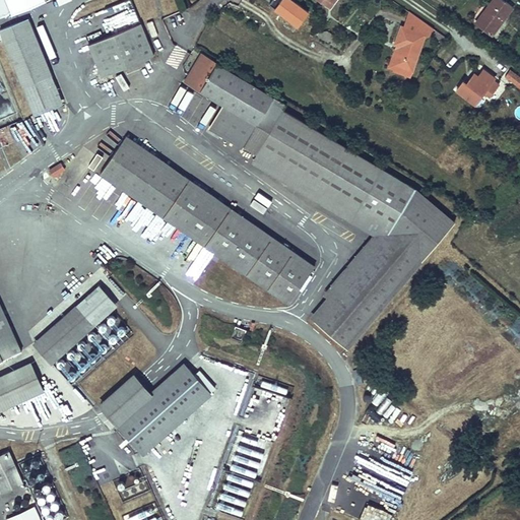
[(291,0),(274,0),(269,10),(299,27),(309,9),(291,0)]
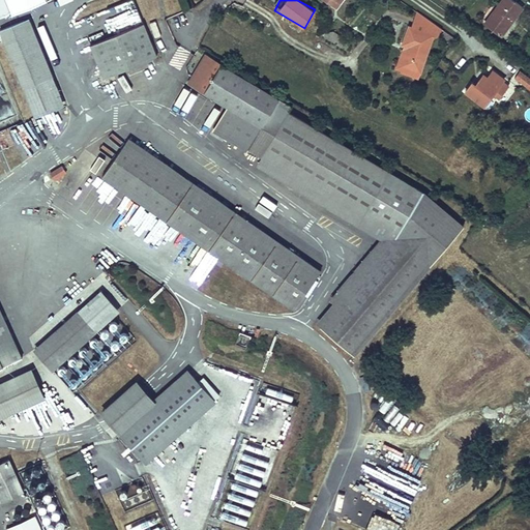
[(522,6),(512,0),(502,0),(486,25),(501,36),(522,6)]
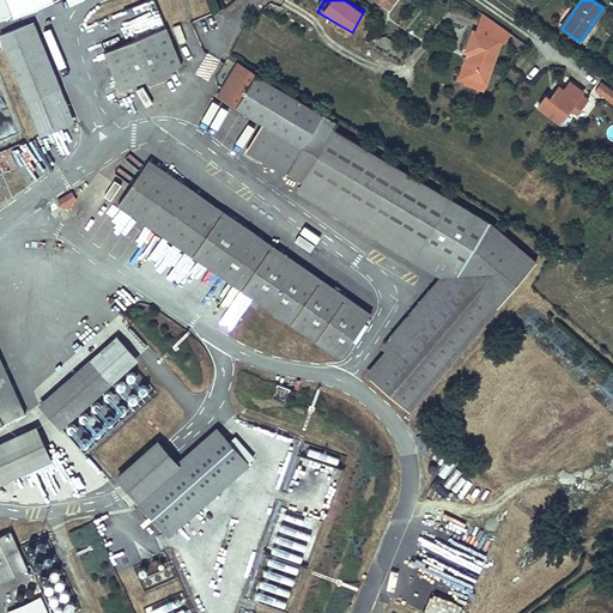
[(490,83),(503,40),(509,42),(511,41),(513,40),(514,36),(515,35),(486,14),(481,32),(478,31),(471,53),(478,55),(469,83),(468,86),(487,92),(490,83)]
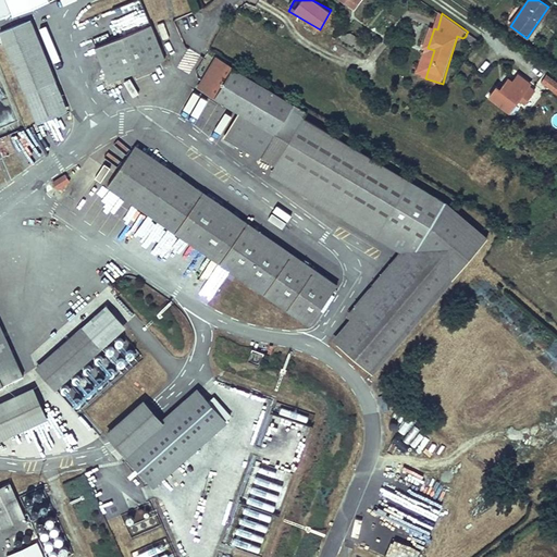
[(157,24),(162,38),(168,36),(163,22),(157,24)]
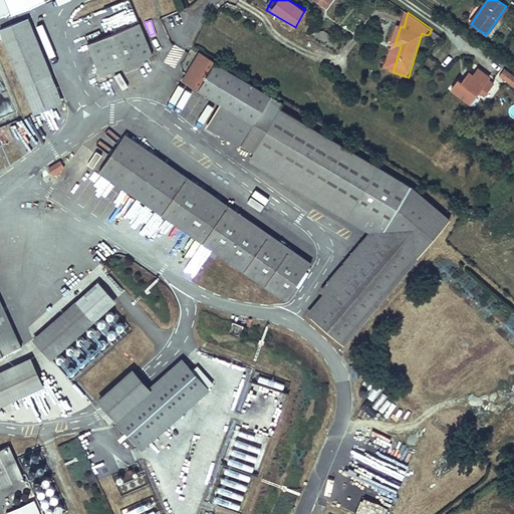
[(137,21),(83,42),(96,74),(149,53),(137,21)]
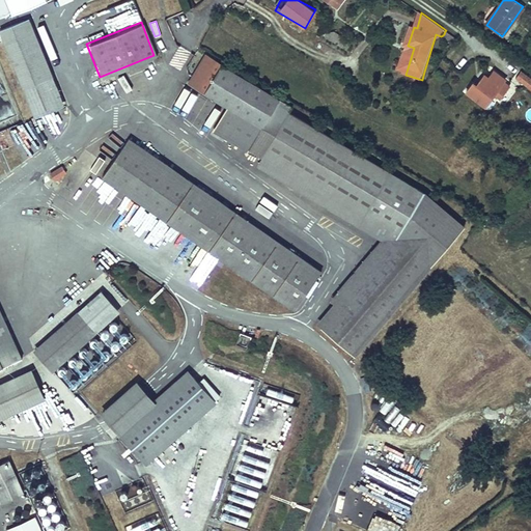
[(22,25),(0,32),(0,58),(26,123),(56,112),(22,25)]
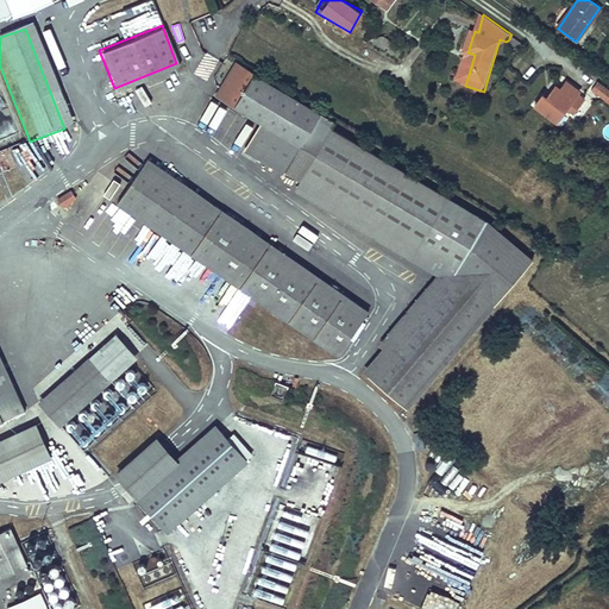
[(211,82),(223,62),(206,52),(195,73),(211,82)]
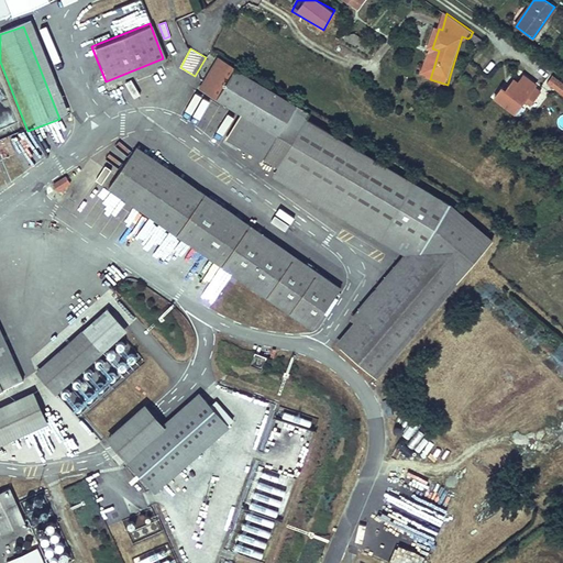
[(439,51),(432,48),(424,74),(431,76),(439,51)]
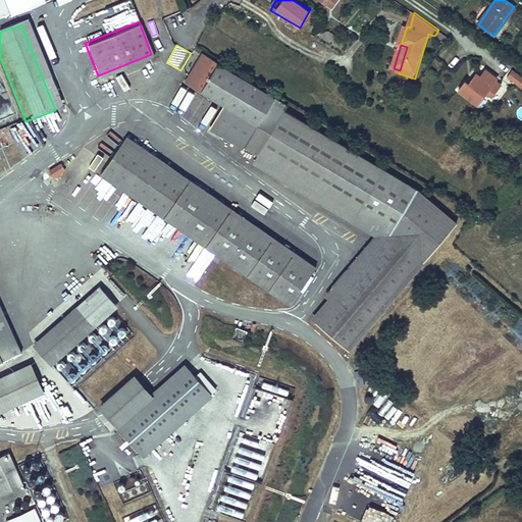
[(203,53),(186,82),(224,105),(211,127),(246,149),(276,98),(203,53)]
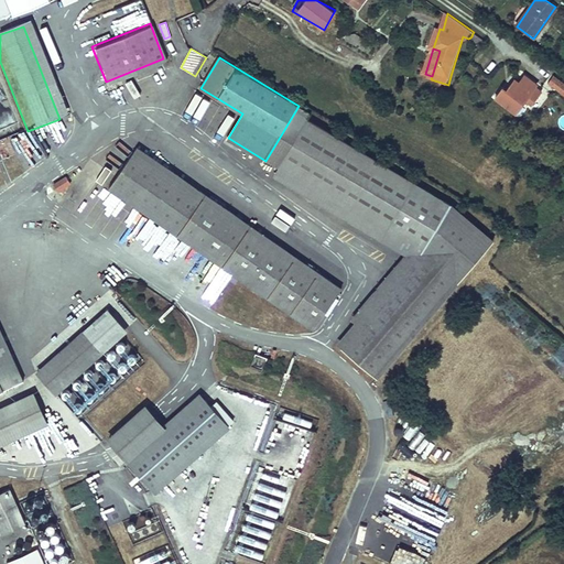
[(563,78),(556,74),(551,82),(563,90),(563,78)]
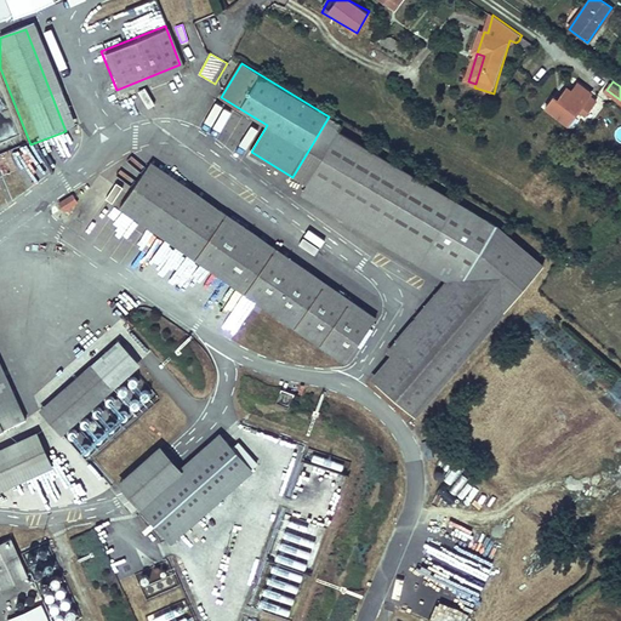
[(599,101),(593,96),(594,95),(580,84),(568,100),(564,96),(553,110),(548,107),(541,118),(565,135),(584,109),(590,114),(599,101)]
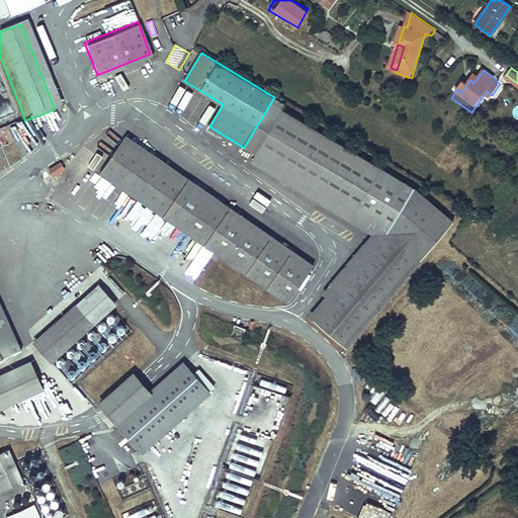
[(413,189),(282,111),(258,154),(387,232),(314,320),(348,349),(452,223),(413,189)]
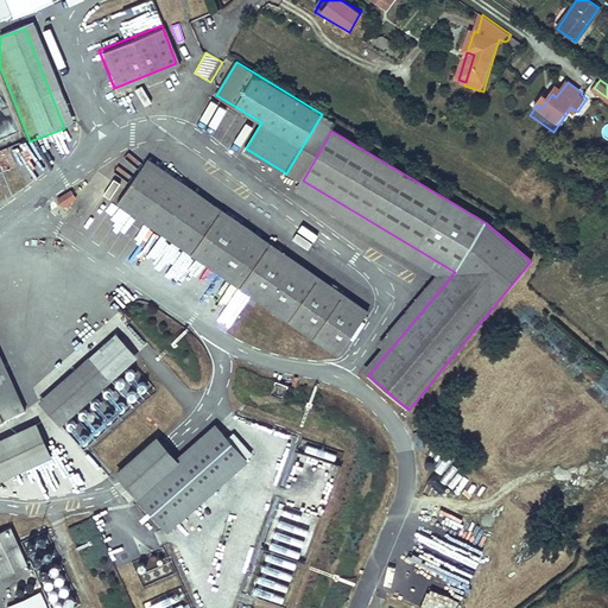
[(146,158),(144,163),(377,312),(379,306),(146,158)]
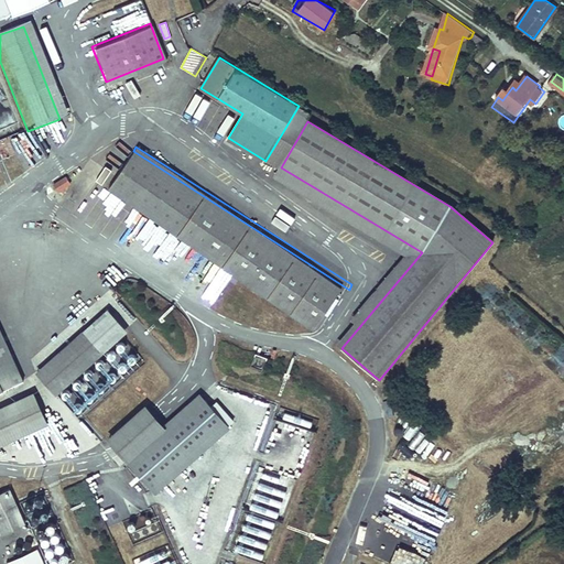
[(133,151),(109,188),(325,326),(349,290),(133,151)]
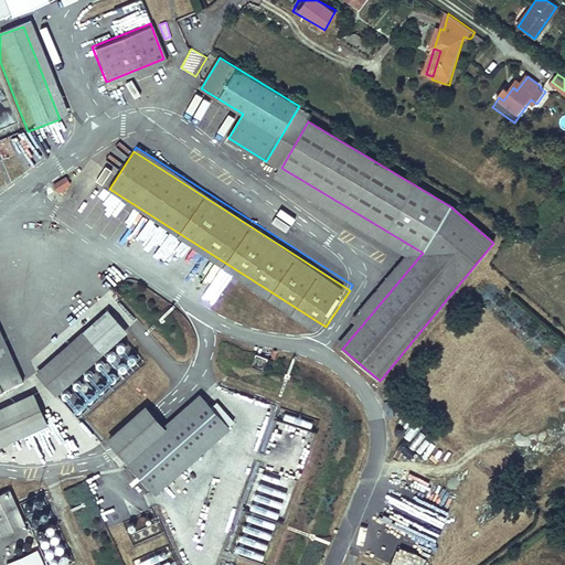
[(57,193),(71,184),(65,176),(52,184),(57,193)]
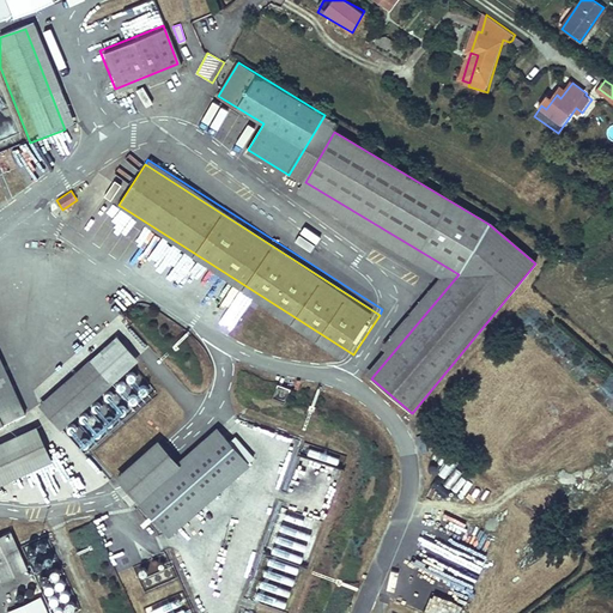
[(277,339),(284,326),(278,322),(271,335),(277,339)]
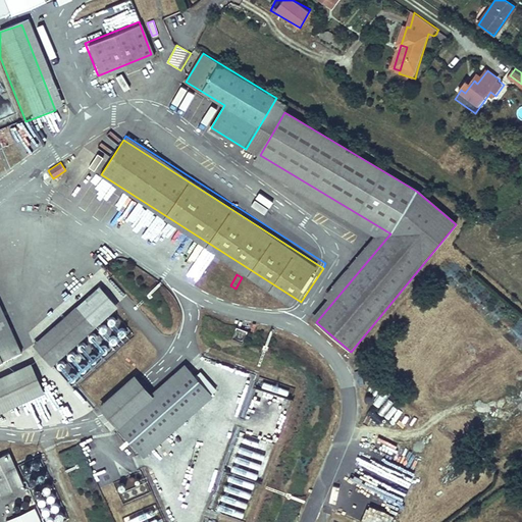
[(118,308),(101,288),(37,345),(54,364),(118,308)]
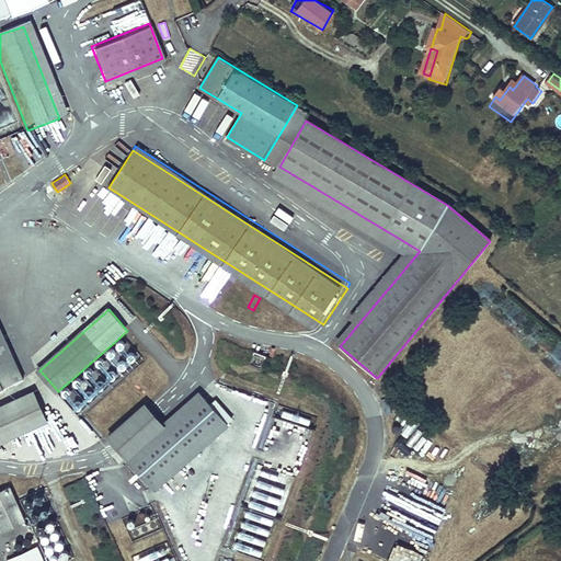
[(0,390),(27,378),(0,321),(0,390)]
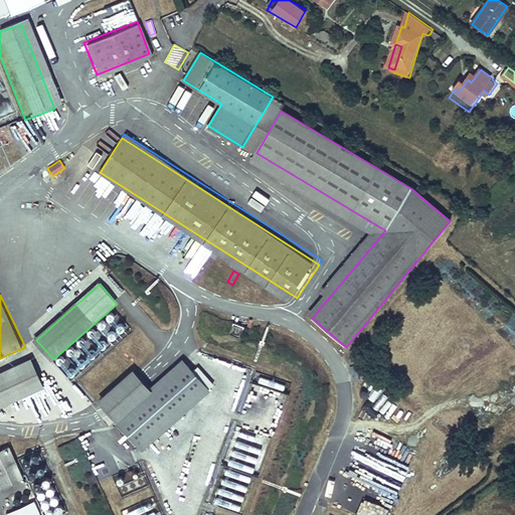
[(31,358),(0,371),(0,407),(44,388),(31,358)]
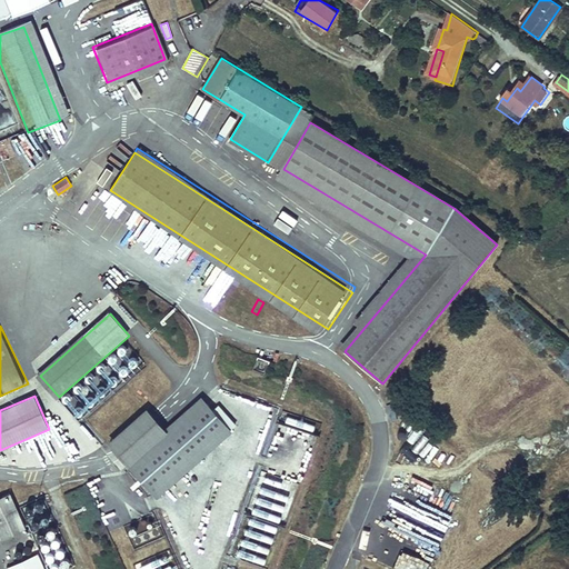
[(228,437),(200,406),(163,438),(129,470),(157,501),(228,437)]
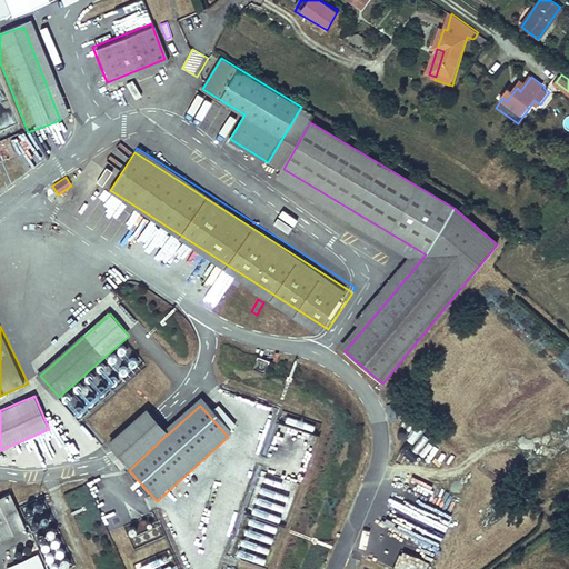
[(112,452),(129,470),(163,438),(147,420),(112,452)]
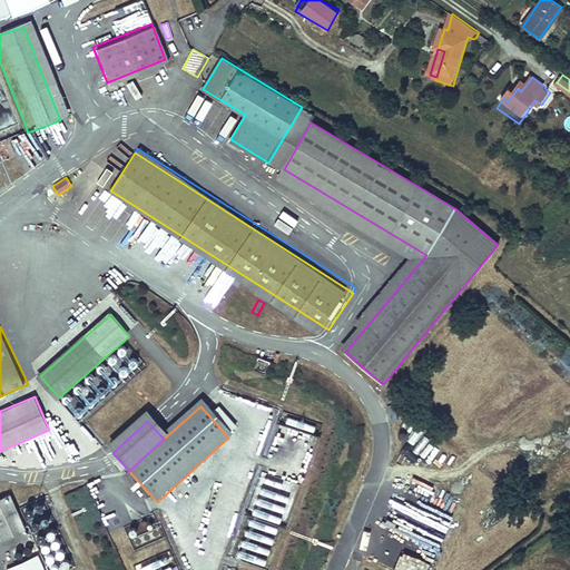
[(272,567),(294,481),(259,472),(237,558),(272,567)]
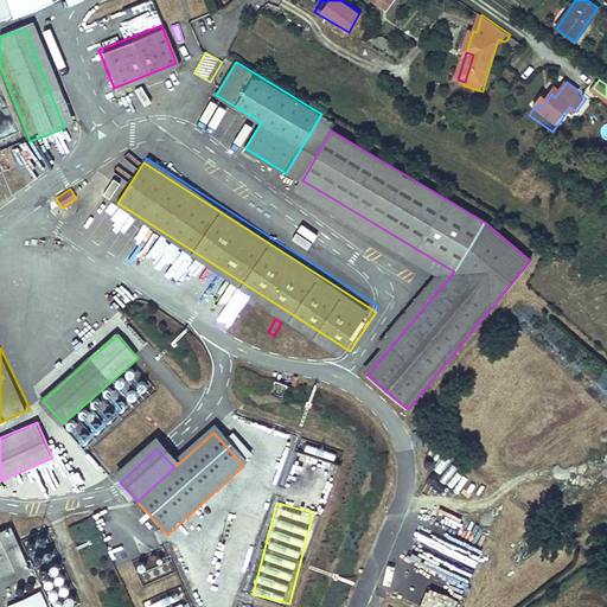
[(18,525),(0,534),(0,549),(12,575),(36,563),(18,525)]
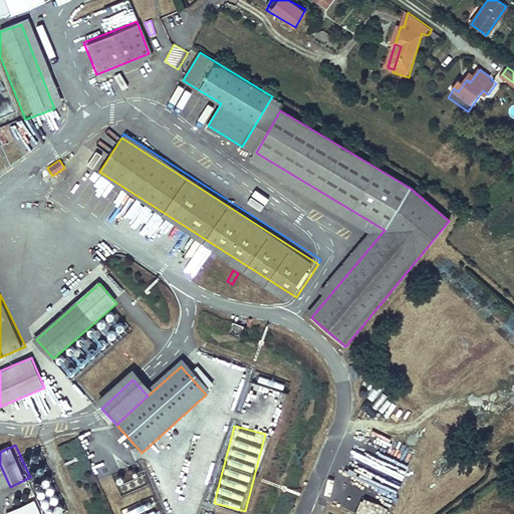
[(39,513),(34,501),(5,513),(39,513)]
